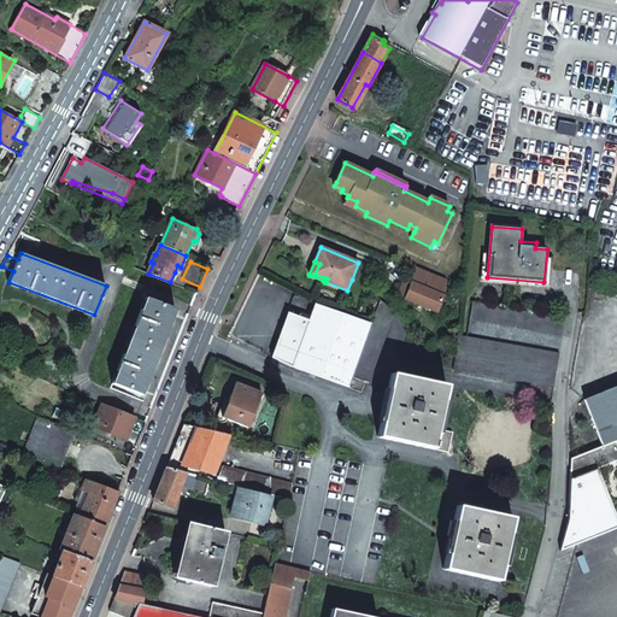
[(412,283),(406,299),(438,312),(447,291),(448,280),(416,266),(410,282),(412,283)]
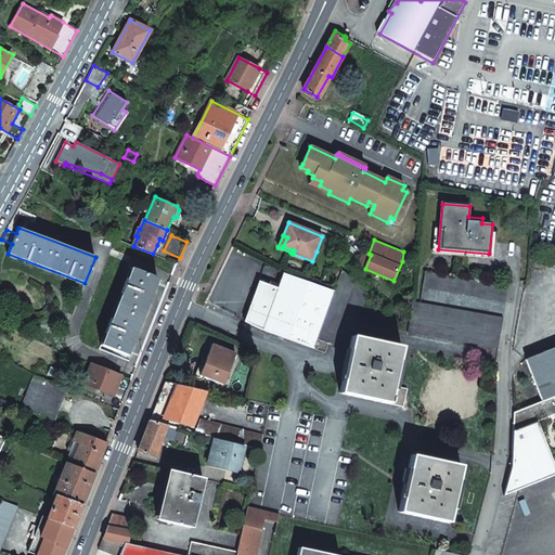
[(127,356),(158,279),(132,269),(101,345),(127,356)]
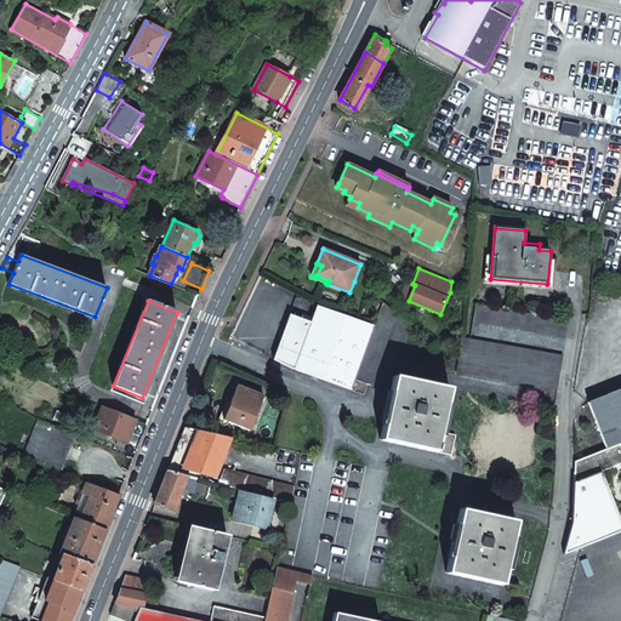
[(398,314),(383,303),(375,328),(352,391),(364,394),(368,385),(372,386),(398,314)]
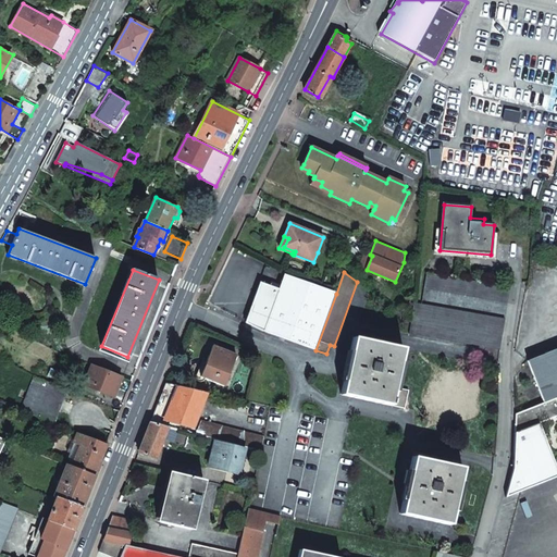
[(508,304),(511,287),(437,275),(426,273),(423,288),(508,304)]
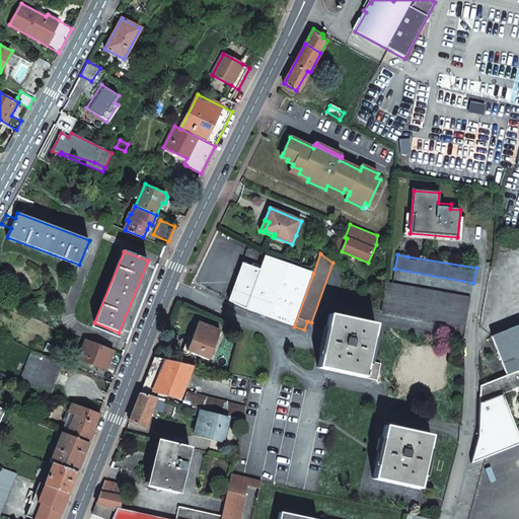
[(294,326),(313,274),(265,255),(260,270),(257,277),(246,308),(294,326)]
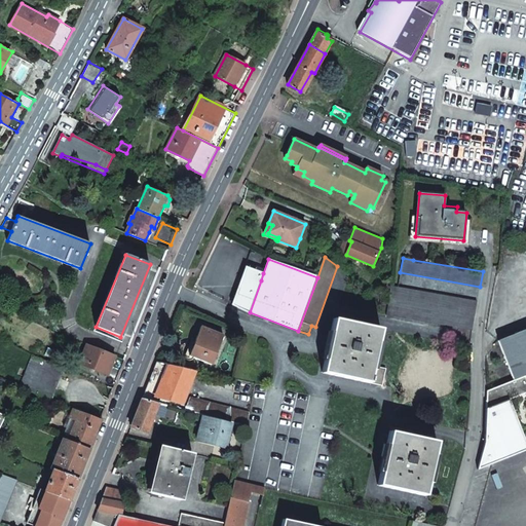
[(246,267),(243,272),(261,280),(263,273),(246,267)]
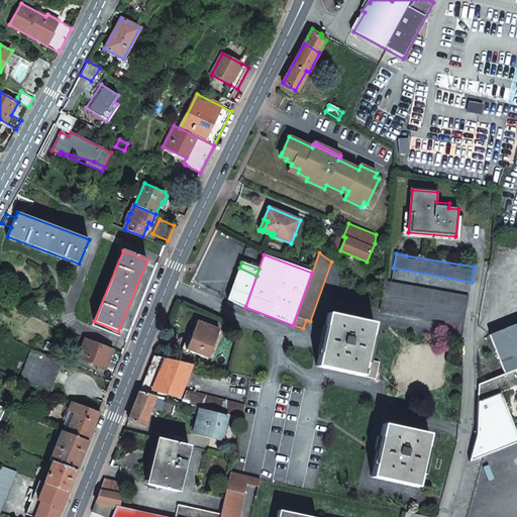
[(256,276),(239,268),(228,300),(245,307),(256,276)]
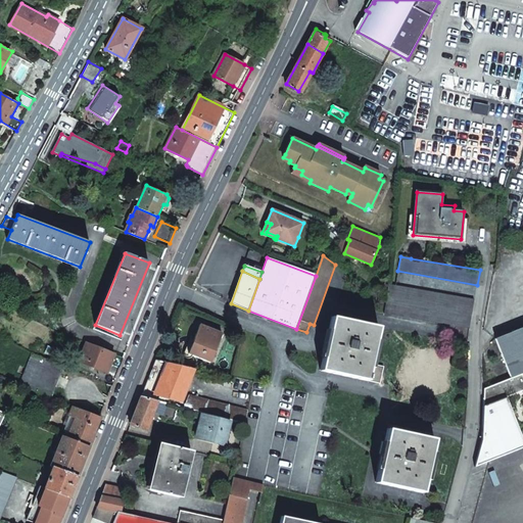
[(475,299),(388,285),(384,314),(470,329),(475,299)]
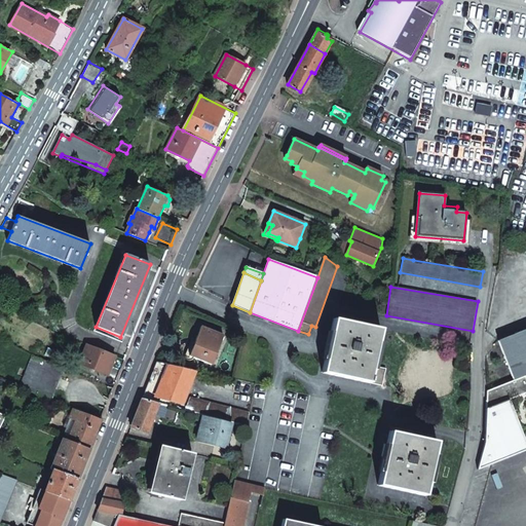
[(334,320),(323,373),(382,386),(386,369),(373,366),(381,330),(334,320)]
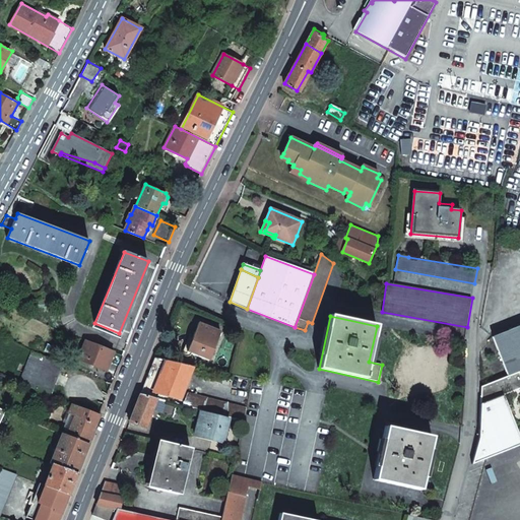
[(199,322),(187,351),(208,361),(220,332),(199,322)]
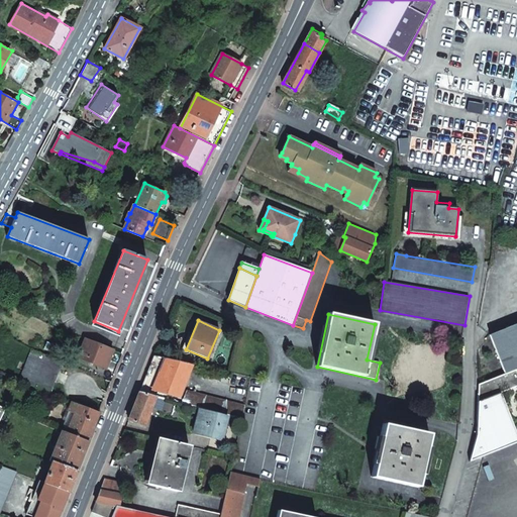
[(516,324),(490,335),(505,374),(516,369),(516,324)]
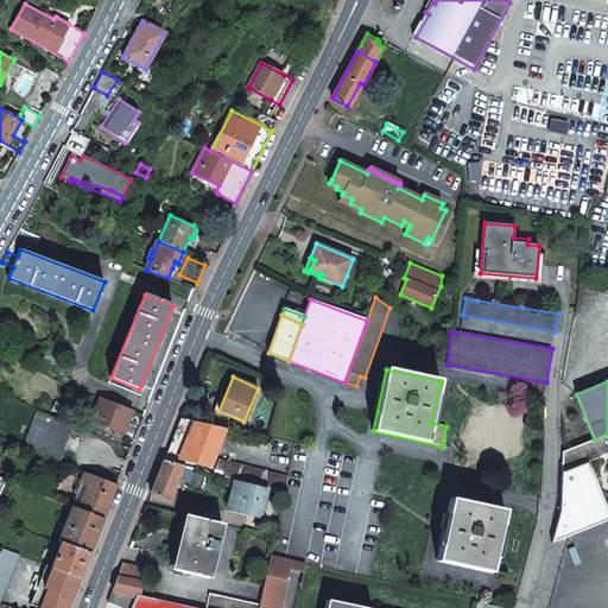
[(124,434),(133,412),(100,398),(92,420),(124,434)]
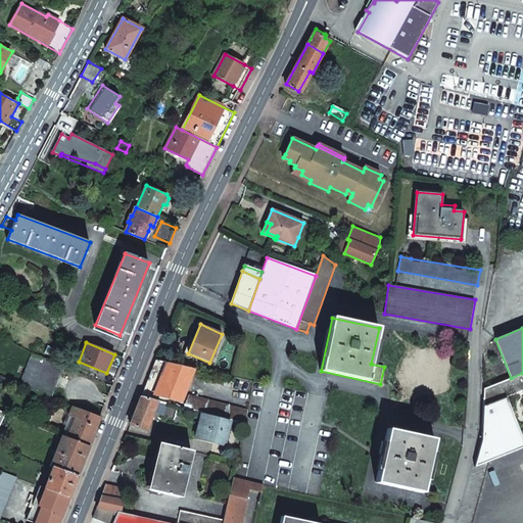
[(51,397),(63,367),(32,353),(18,384),(51,397)]
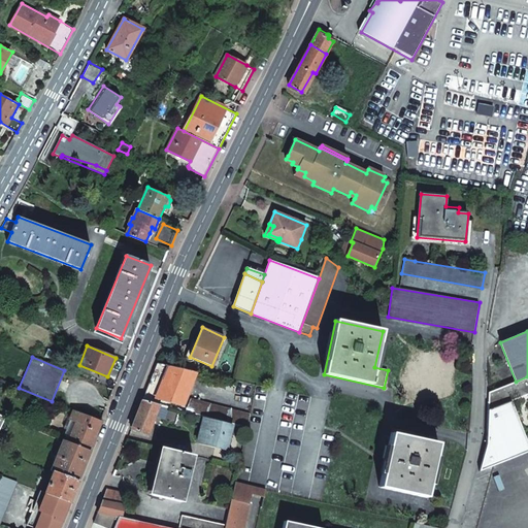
[(196,371),(157,363),(141,401),(168,408),(174,409),(176,405),(183,406),(196,371)]
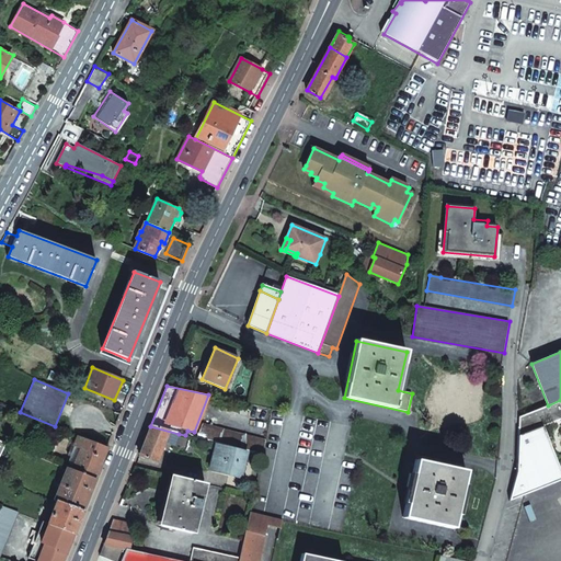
[(560,400),(548,405),(519,418),(519,436),(542,427),(560,419),(560,400)]
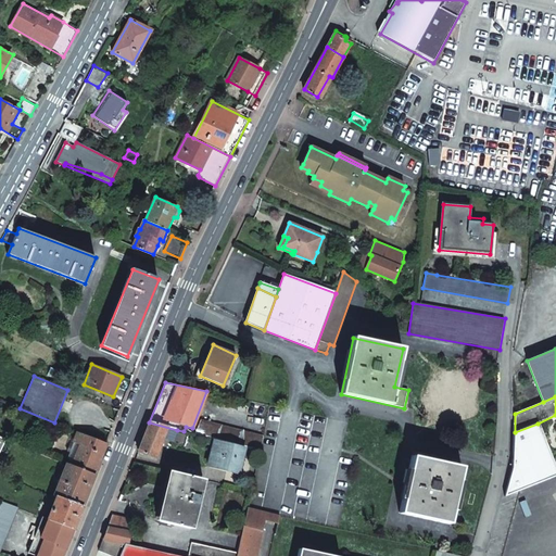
[(201,419),(196,434),(215,439),(244,446),(260,451),(263,436),(201,419)]
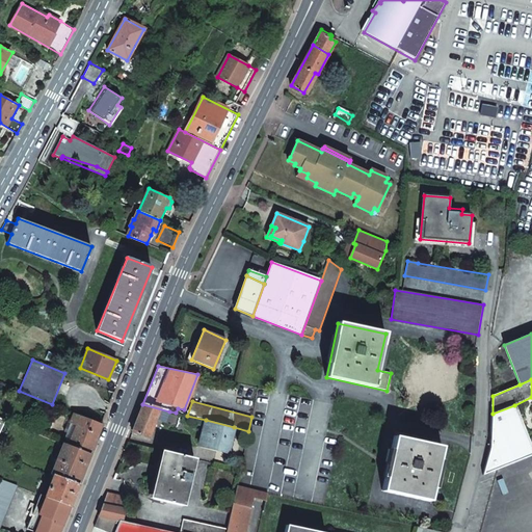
[(142,404),(131,433),(147,440),(155,419),(165,423),(169,411),(142,404)]
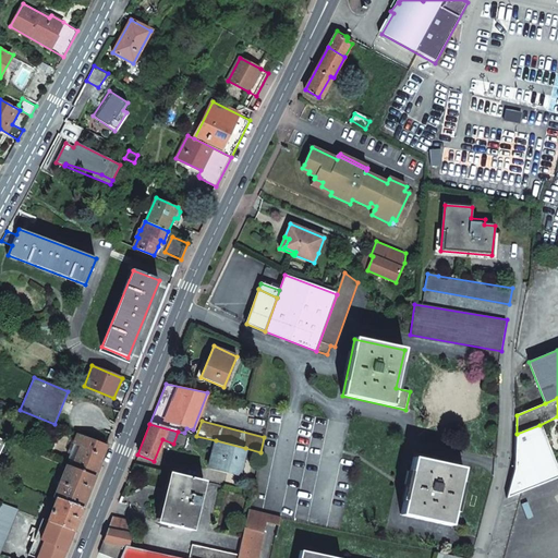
[(557,470),(540,425),(517,434),(514,471),(507,498),(557,477),(557,470)]
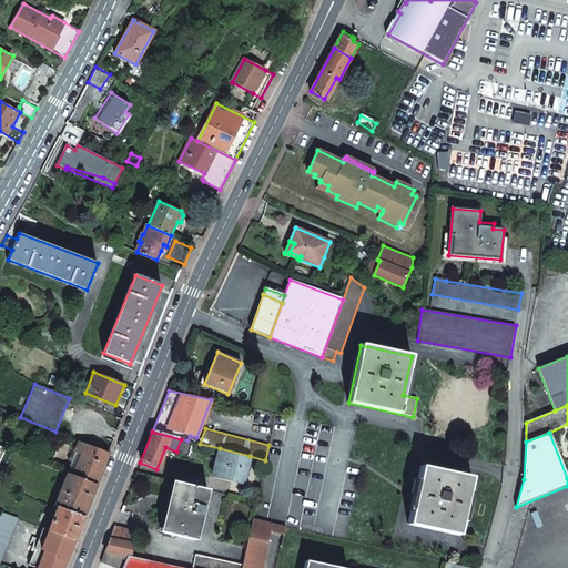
[(95,485),(109,453),(79,440),(74,450),(82,454),(78,464),(73,462),(68,474),(95,485)]
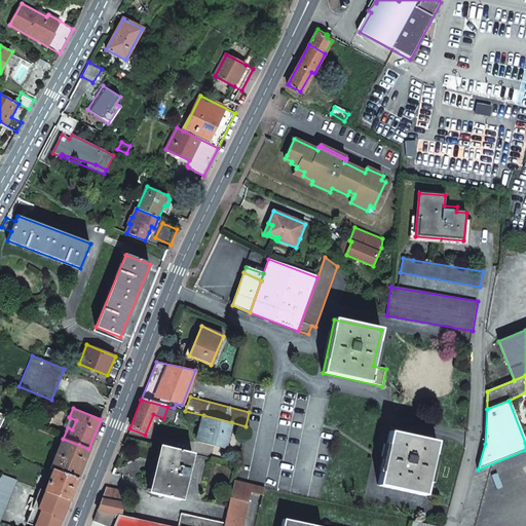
[(231,422),(203,415),(197,437),(216,442),(215,445),(225,447),(231,422)]
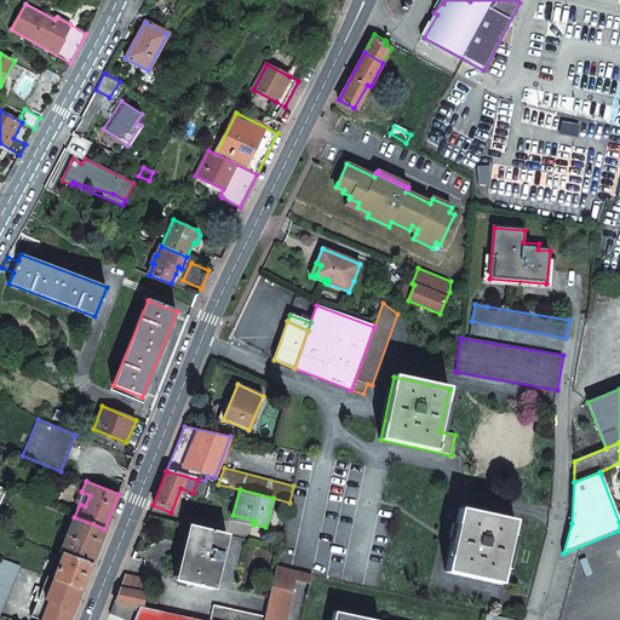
[(90,495),(81,492),(79,500),(81,501),(80,504),(85,506),(90,495)]
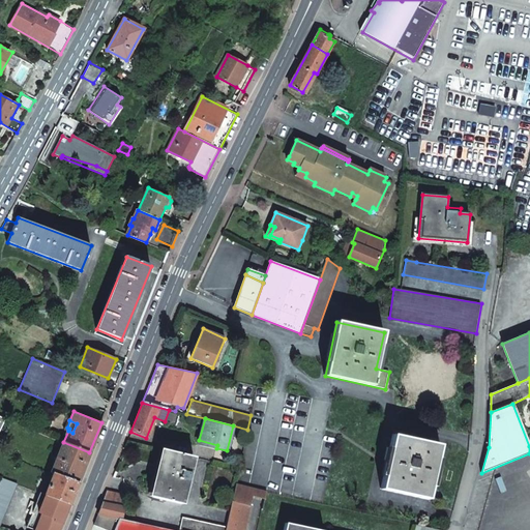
[(393,435),(381,490),(428,500),(440,445),(393,435)]
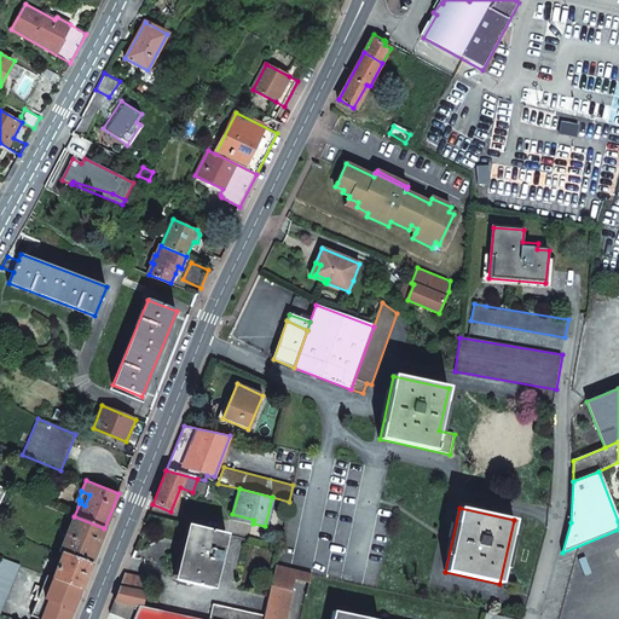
[(90,565),(104,528),(74,516),(59,551),(63,554),(90,565)]
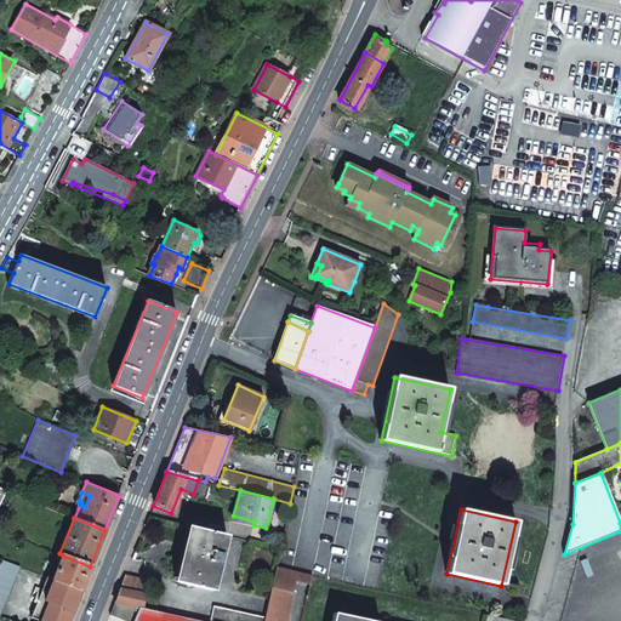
[(226,536),(192,528),(180,582),(212,591),(220,564),(221,564),(223,556),(222,554),(226,536)]
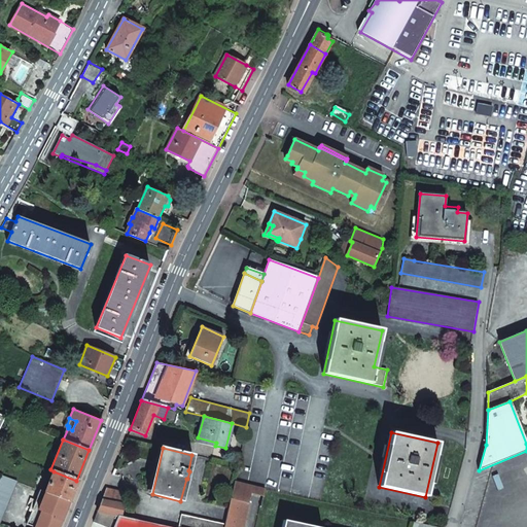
[(68,502),(76,481),(54,471),(50,479),(43,476),(36,489),(39,491),(68,502)]
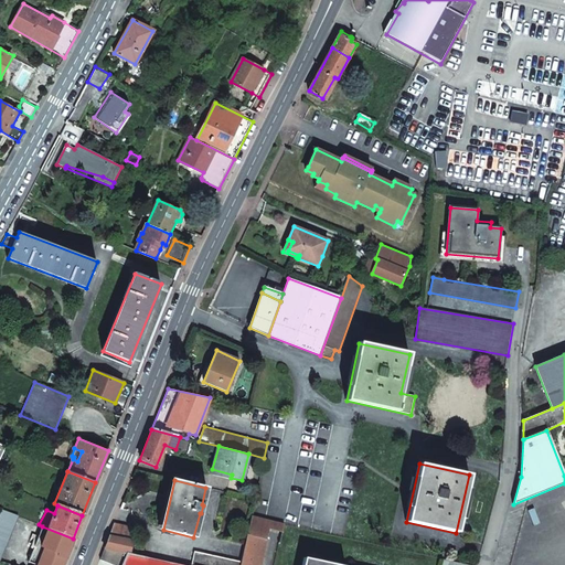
[(0,560),(0,561),(18,516),(1,510),(0,512),(0,560)]
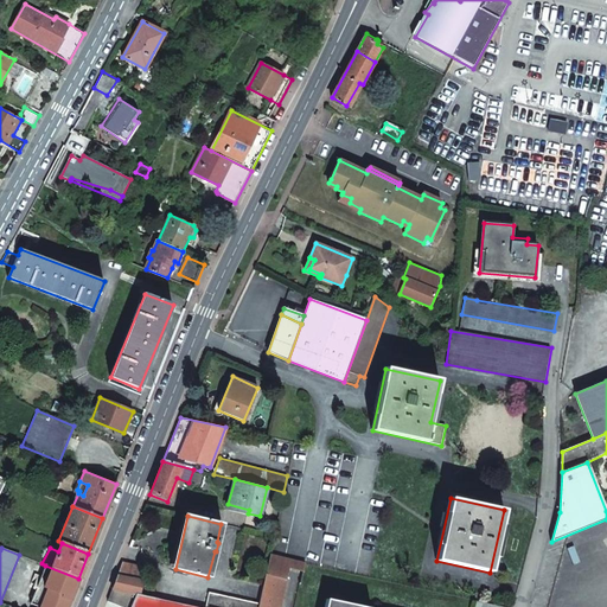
[(287,581),(300,585),(301,585),(306,563),(270,556),(266,576),(287,581)]
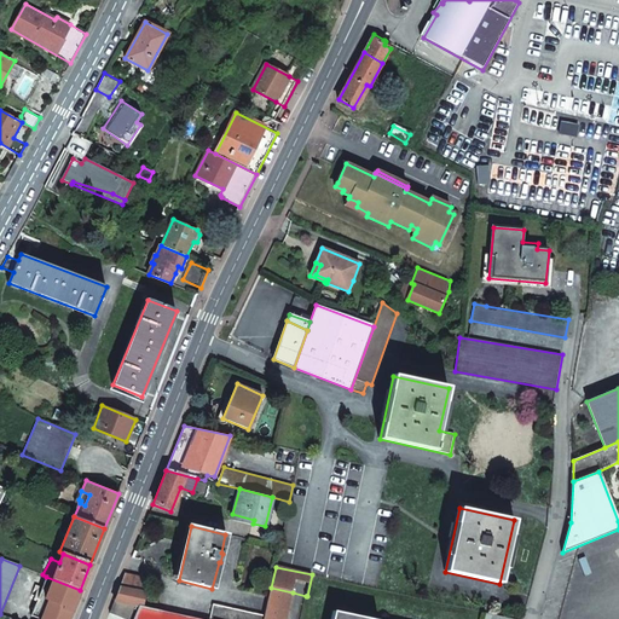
[(125,574),(114,601),(140,607),(148,580),(125,574)]
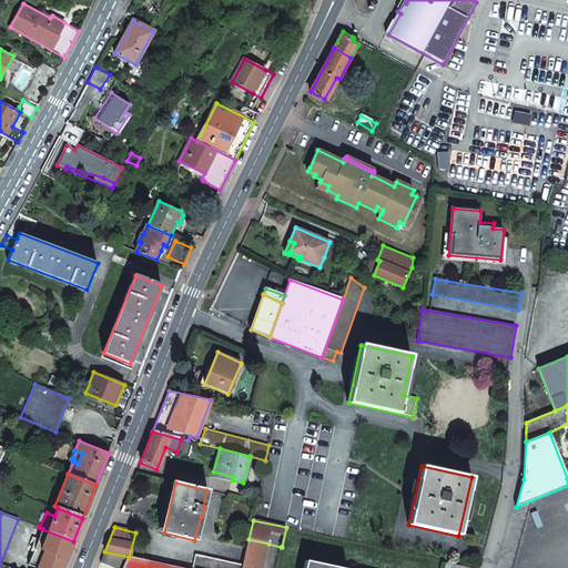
[(36,567),(62,567),(73,541),(42,529),(28,565),(36,567)]
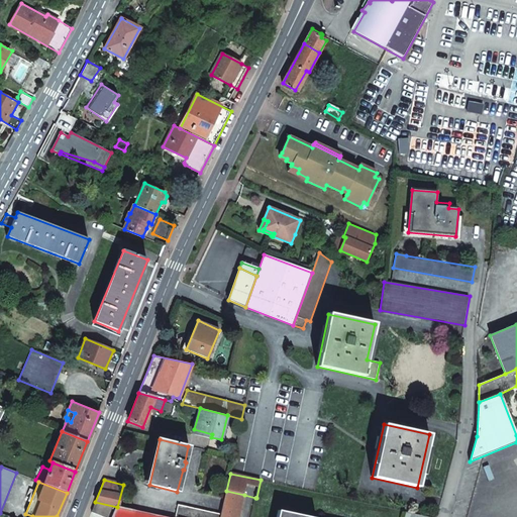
[(241,507),(244,495),(226,491),(223,503),(241,507)]
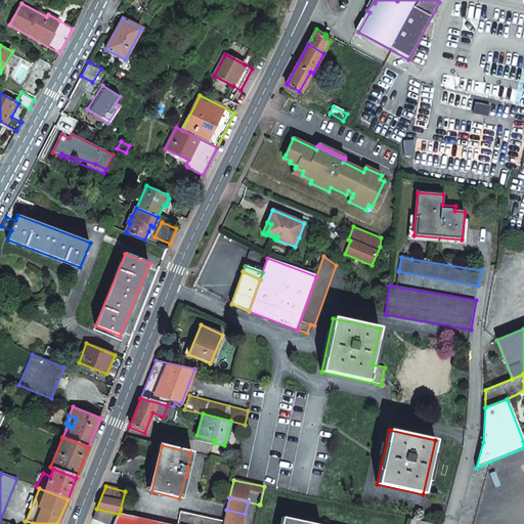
[(105,523),(167,523),(119,514),(96,509),(92,519),(105,523)]
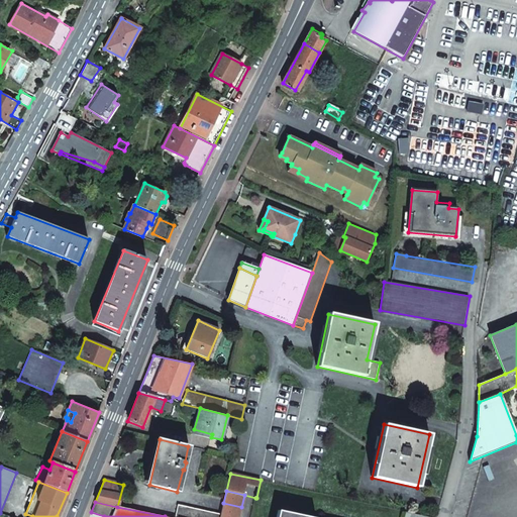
[(221,514),(220,516),(238,516),(241,507),(223,503),(221,514)]
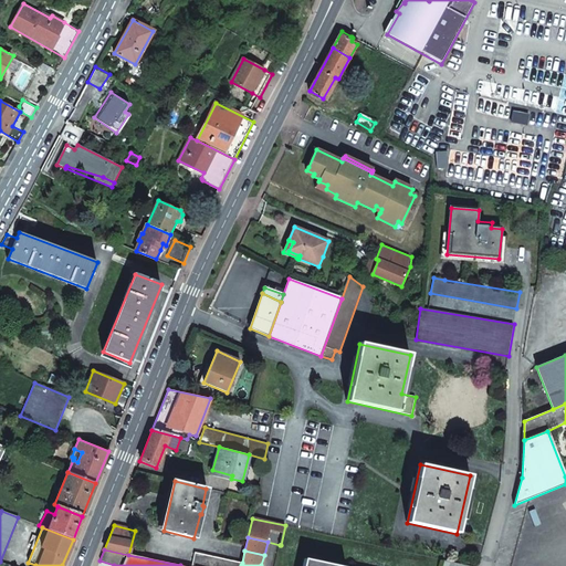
[(191,565),(241,565),(242,563),(195,553),(191,565)]
